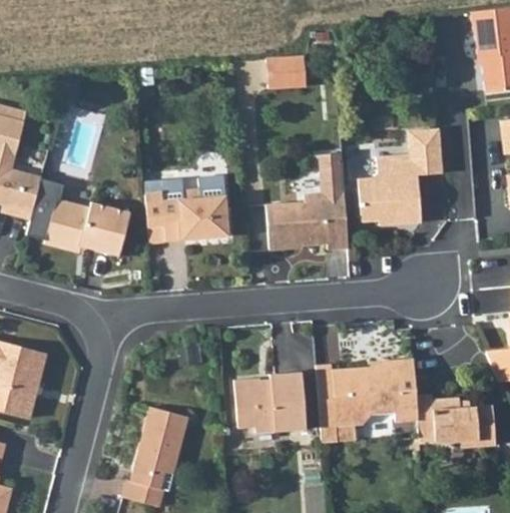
[(509,6),(470,11),(471,31),(474,31),(476,53),(482,53),(486,90),(509,86),(509,6)]
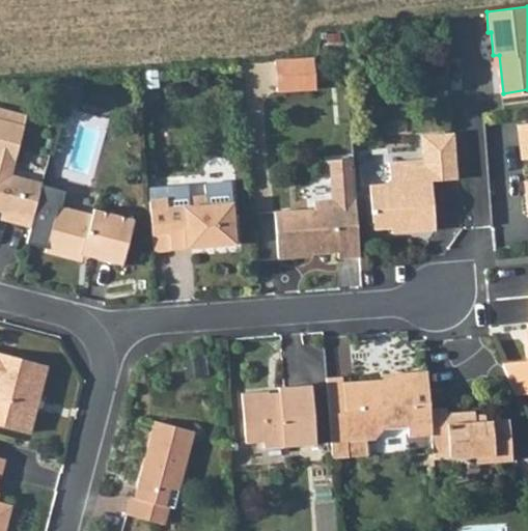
[(273,66),(275,99),(312,96),(311,64),(273,66)]
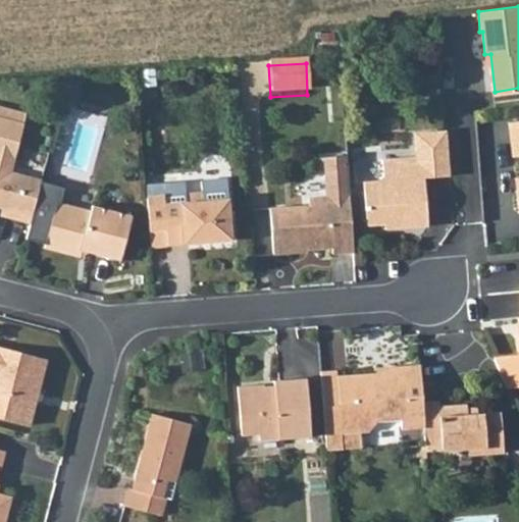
[(0,207),(14,211),(11,220),(30,225),(41,185),(42,180),(13,173),(27,116),(2,111),(0,117),(0,207)]
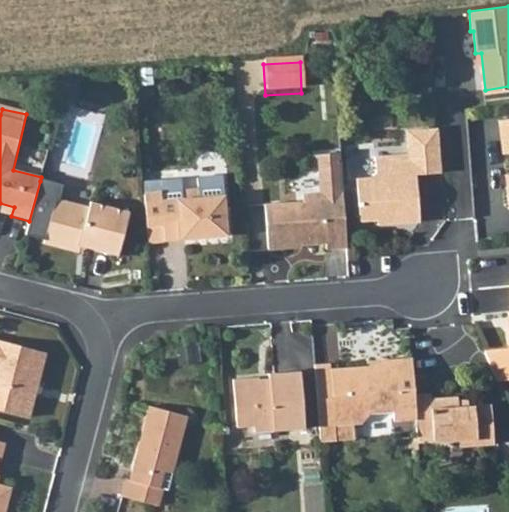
[(357,178),(360,218),(384,216),(385,222),(420,219),(416,173),(441,171),(438,126),(407,128),(408,151),(374,153),(376,172),(371,176),(357,178)]
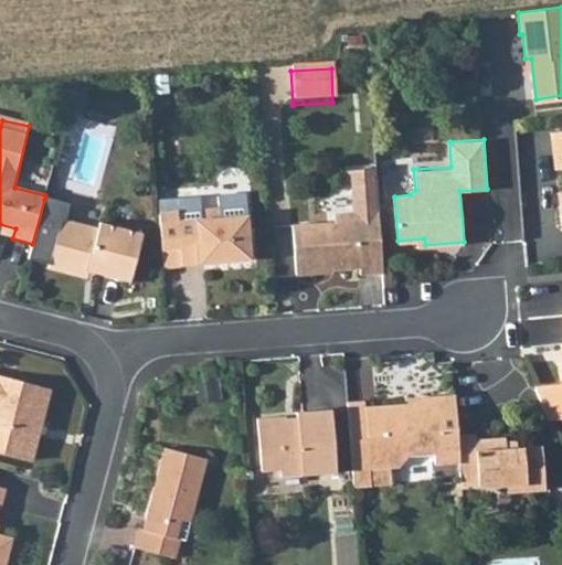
[(252,259),(248,193),(220,195),(221,208),(203,209),(202,196),(159,199),(162,240),(165,265),(252,259)]
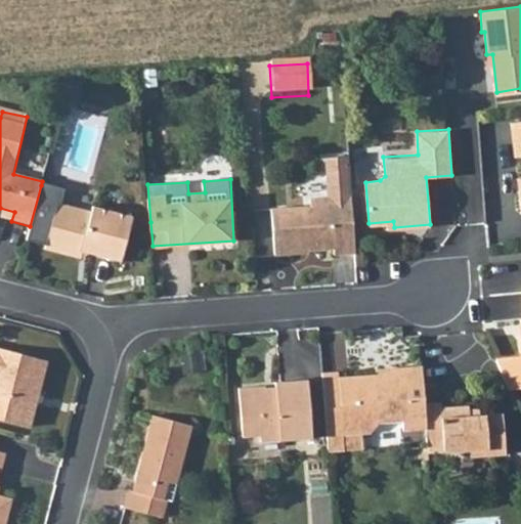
[(30,226),(26,243),(46,249),(44,253),(79,262),(81,253),(119,263),(130,220),(92,209),(89,216),(60,208),(64,192),(41,185),(30,226)]
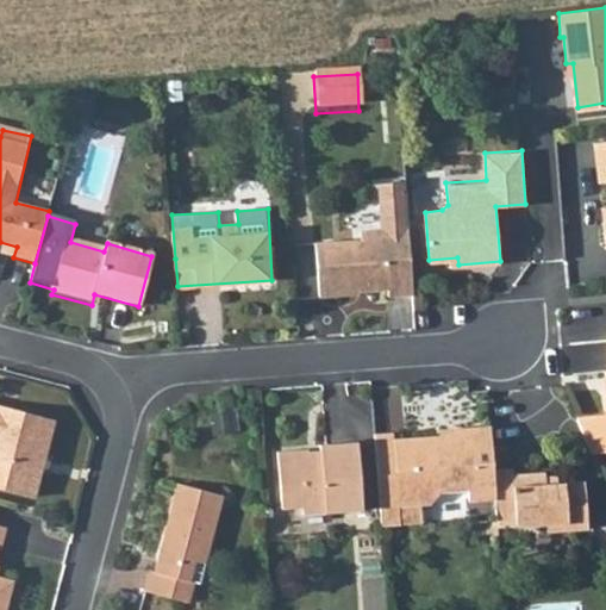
[(408,231),(361,235),(362,244),(318,249),(322,303),(356,300),(356,288),(369,287),(369,292),(388,291),(389,298),(413,296),(408,231)]
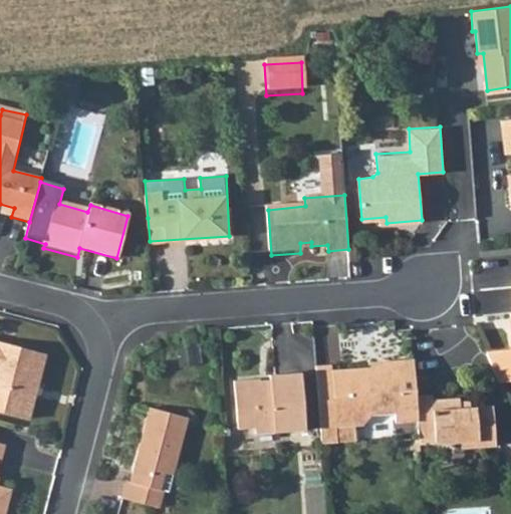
[(0,213),(11,217),(14,208),(0,204),(0,213)]
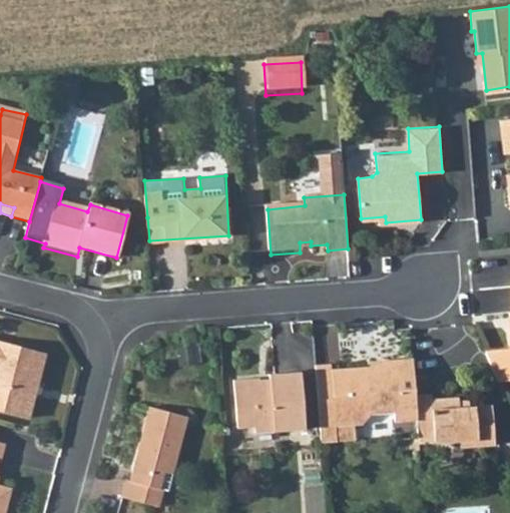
[(0,407),(27,415),(44,351),(0,339),(0,407)]
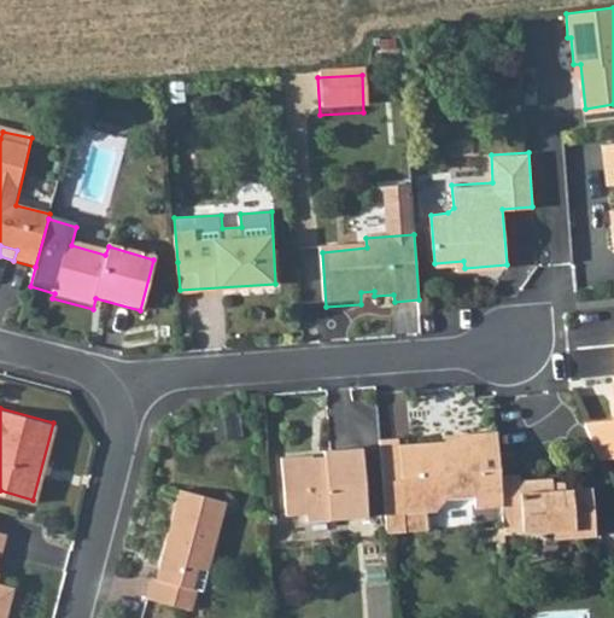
[(613,423),(585,425),(601,459),(613,456),(613,423)]
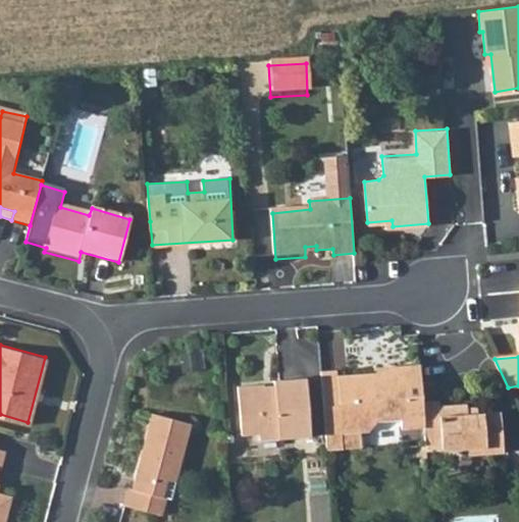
[(322,370),(327,445),(328,451),(344,450),(343,435),(361,433),(368,433),(373,429),(372,420),(399,418),(399,429),(425,428),(423,401),(420,364),(400,365),(400,371),(336,377),(336,370),(322,370)]
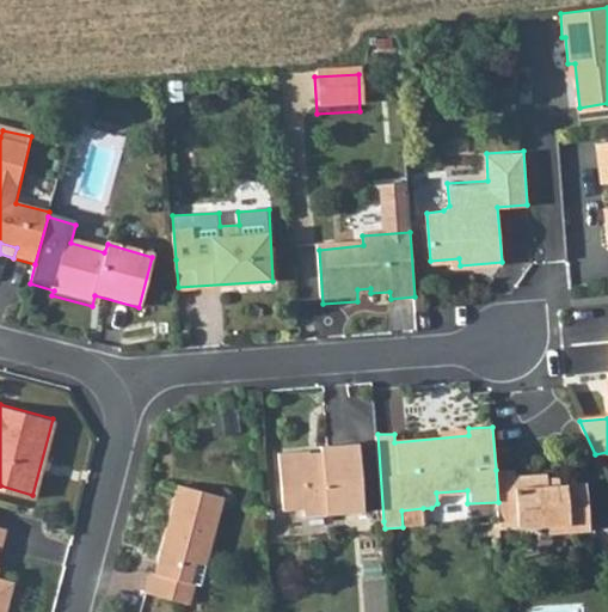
[(278,453),(282,513),(301,513),(301,520),(362,515),(356,442),(320,446),(321,459),(305,460),(304,451),(278,453)]
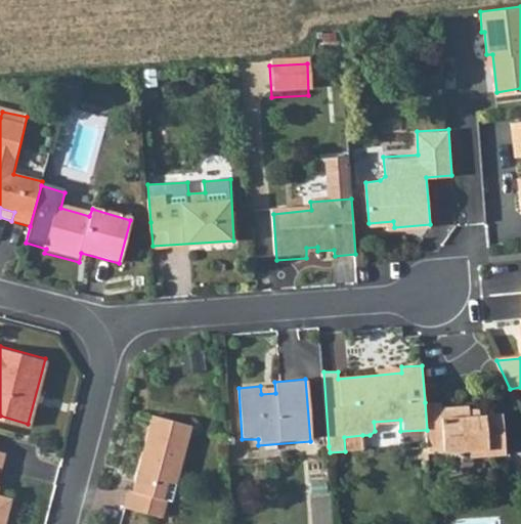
[(447,450),(472,449),(472,456),(508,453),(505,413),(470,417),(469,408),(444,409),(443,402),(425,402),(427,430),(428,437),(429,451),(447,450)]
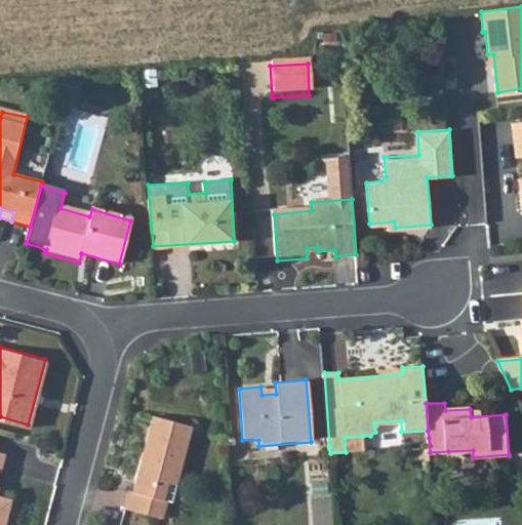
[(128,507),(156,514),(161,496),(174,499),(193,422),(156,414),(136,490),(132,489),(128,507)]
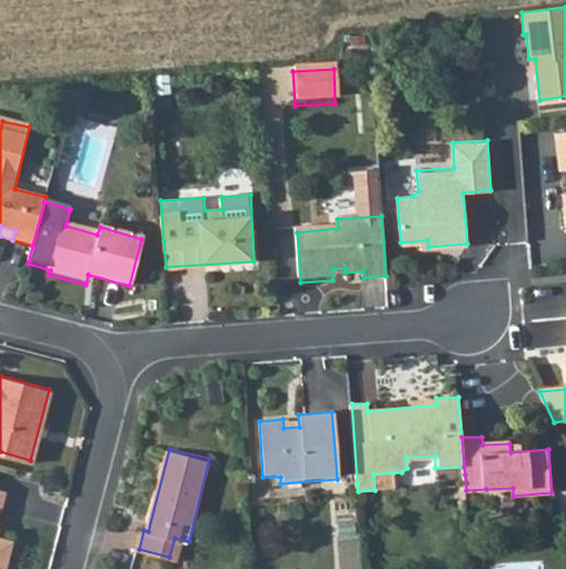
[(374,475),(375,490),(395,489),(394,472),(374,475)]
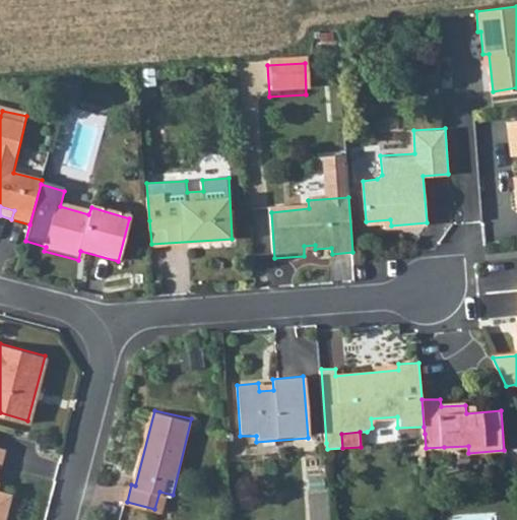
[(0,519),(2,519),(9,496),(0,493),(0,462),(3,449),(0,447),(0,519)]
